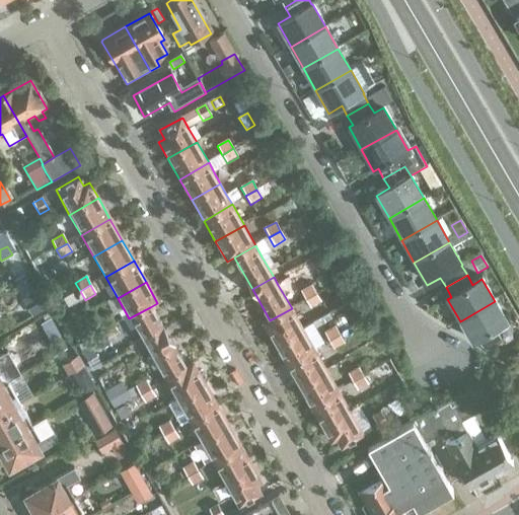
[(317,295),(312,286),(300,292),(305,301),(317,295)]
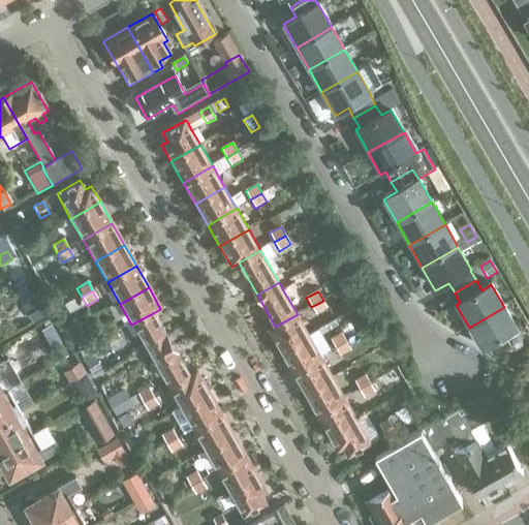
[(323,301),(311,307),(316,315),(328,309),(323,301)]
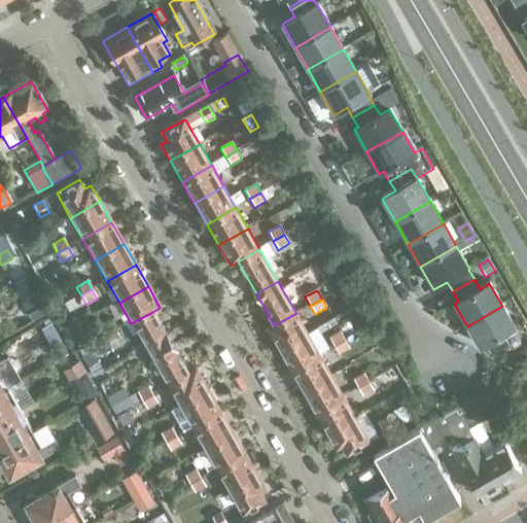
[(480,348),(486,345),(491,356),(510,346),(503,335),(515,327),(502,306),(467,326),(480,348)]
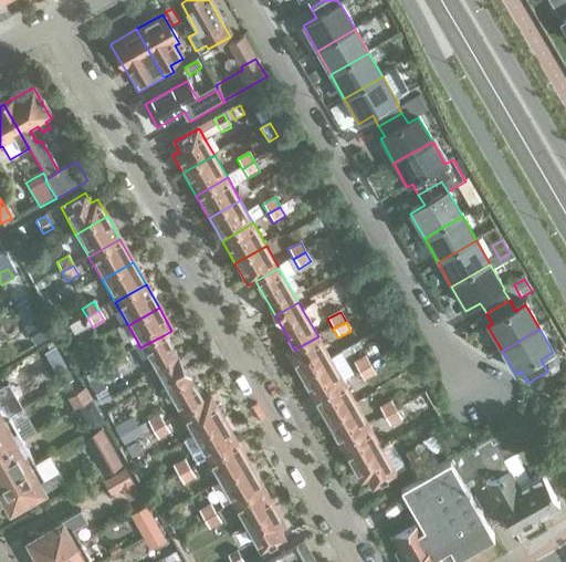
[(44,332),(30,341),(34,349),(49,340),(44,332)]
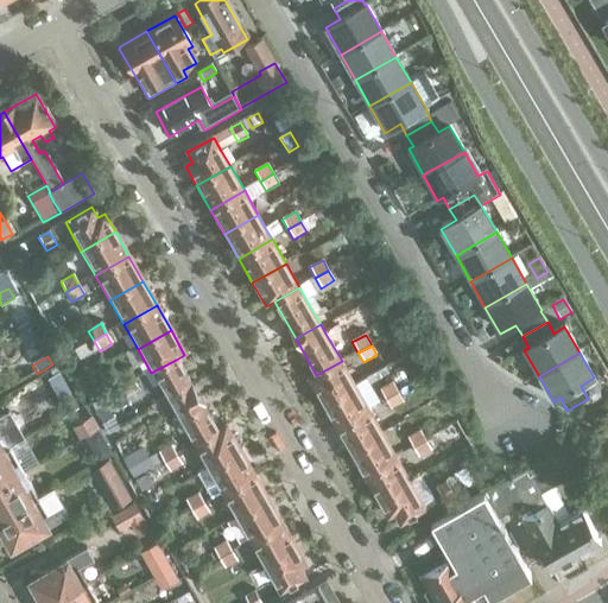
[(197,394),(178,363),(176,360),(151,373),(171,408),(197,394)]
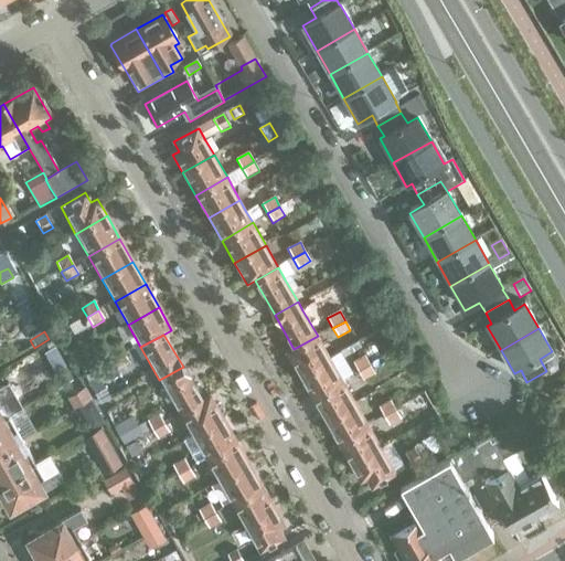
[(318,336),(294,349),(286,353),(299,377),(330,358),(318,336)]
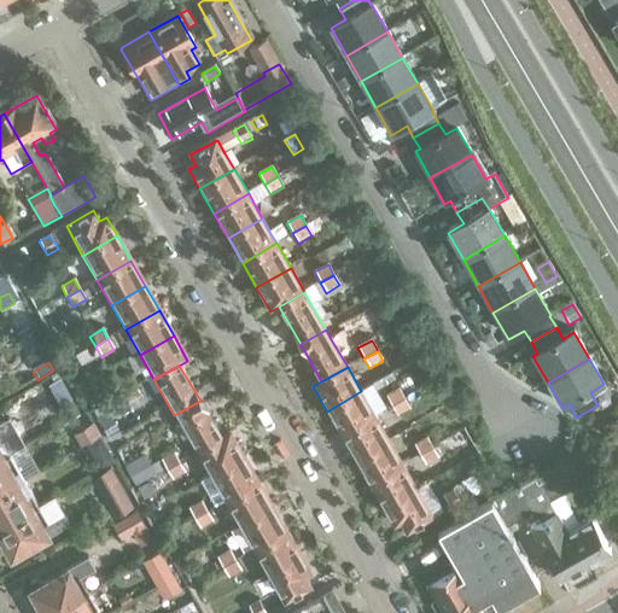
[(118,385),(123,395),(136,387),(130,378),(118,385)]
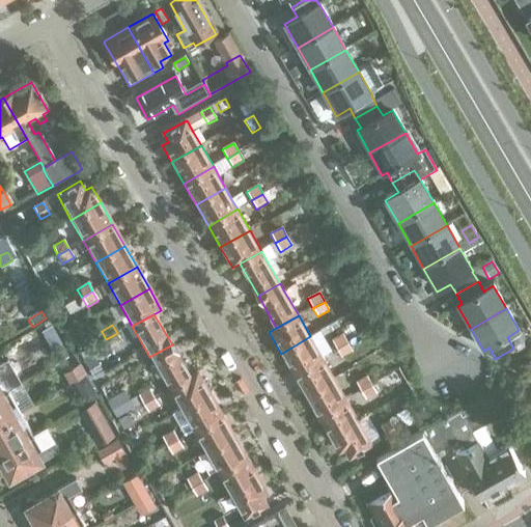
[(51,328),(42,333),(59,362),(68,356),(51,328)]
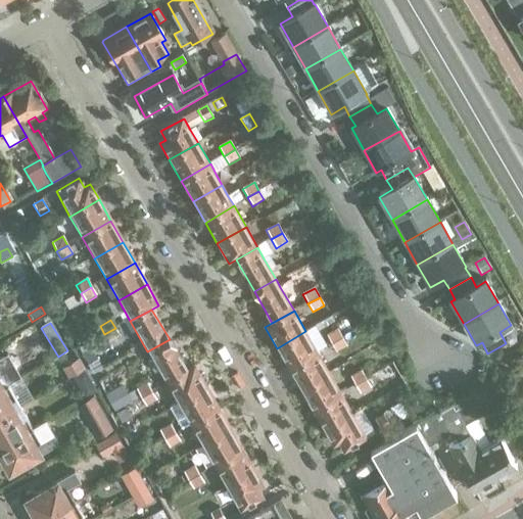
[(121,337),(115,328),(104,334),(109,343),(121,337)]
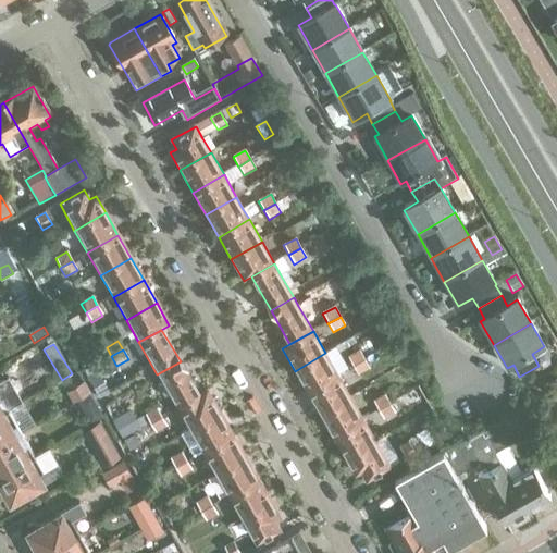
[(348,358),(353,367),(364,360),(360,351),(348,358)]
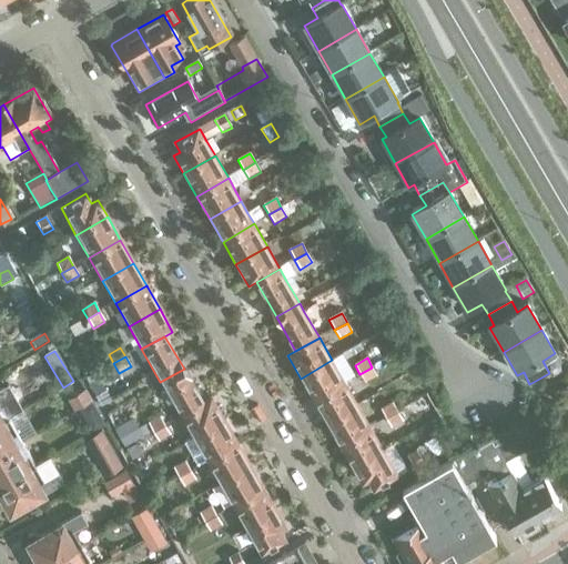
[(345,383),(340,373),(332,360),(301,379),(314,401),(345,383)]
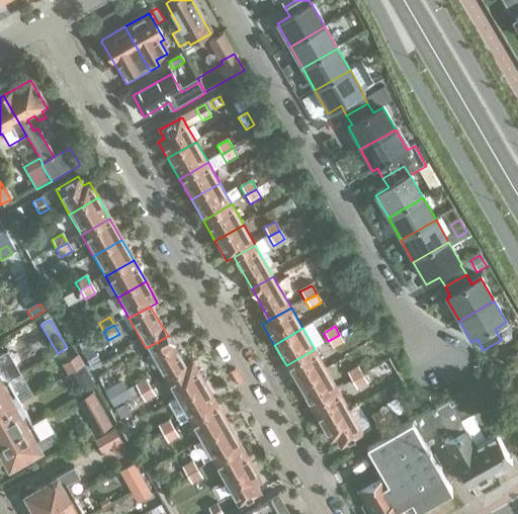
[(344,344),(339,335),(328,341),(333,350),(344,344)]
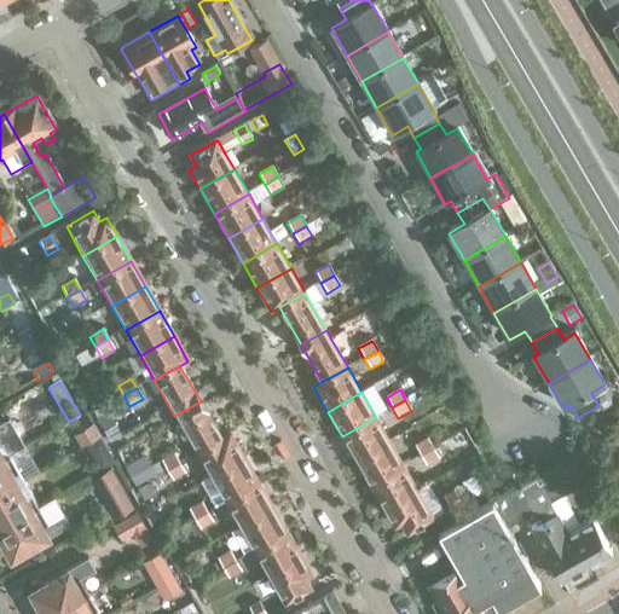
[(201,401),(174,416),(196,453),(223,439),(201,401)]
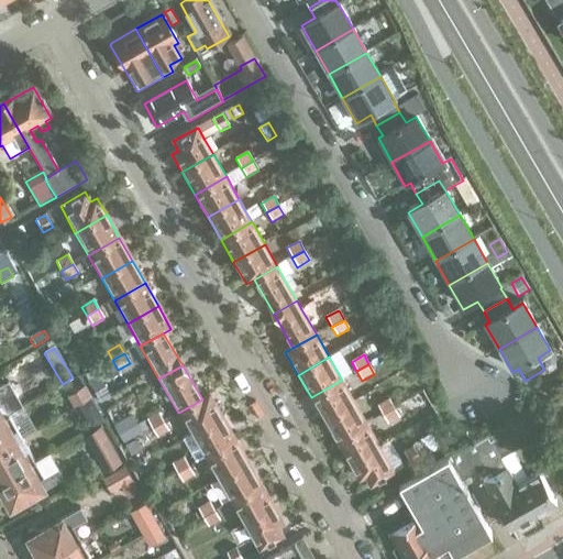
[(95,370),(84,375),(94,394),(105,387),(95,370)]
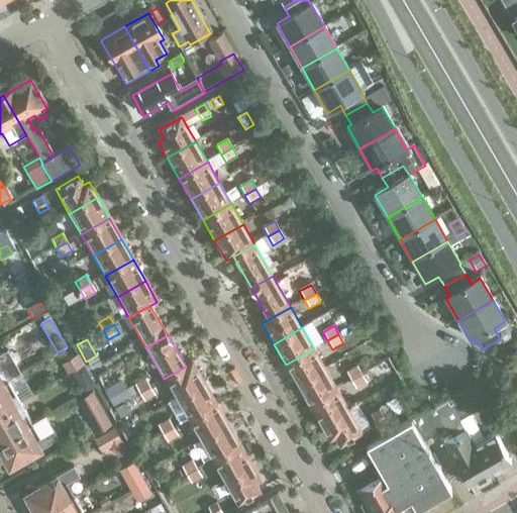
[(325,369),(314,348),(286,365),(297,385),(325,369)]
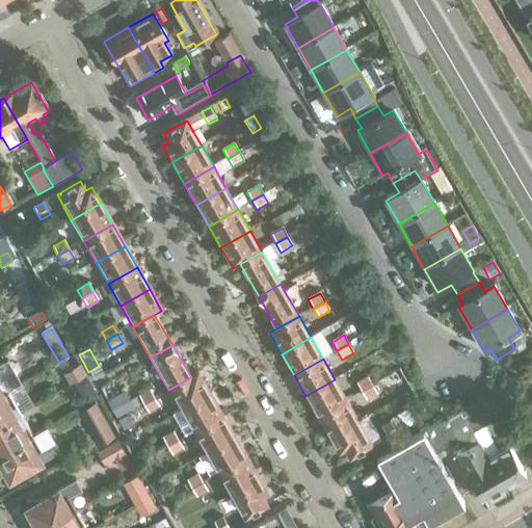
[(0,397),(5,395),(4,393),(19,385),(14,374),(15,373),(7,362),(0,366),(0,397)]
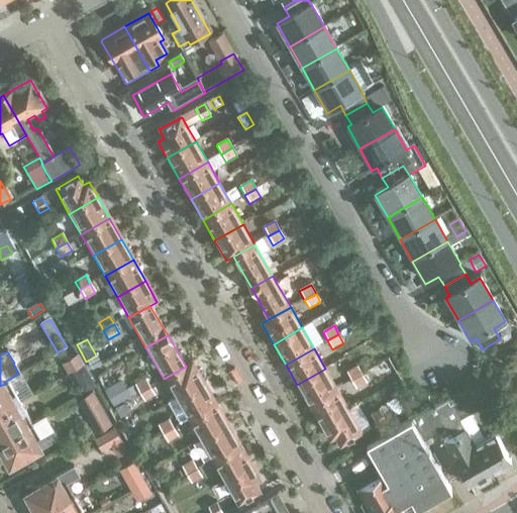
[(77,354),(61,365),(67,377),(72,374),(84,368),(84,367),(77,354)]
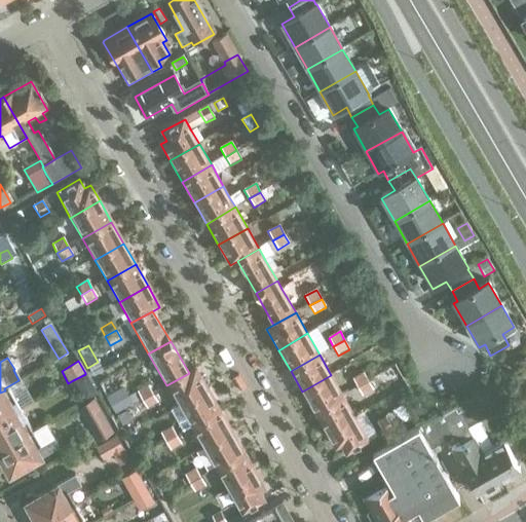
[(194,370),(189,373),(166,385),(179,406),(179,407),(207,390),(194,370)]
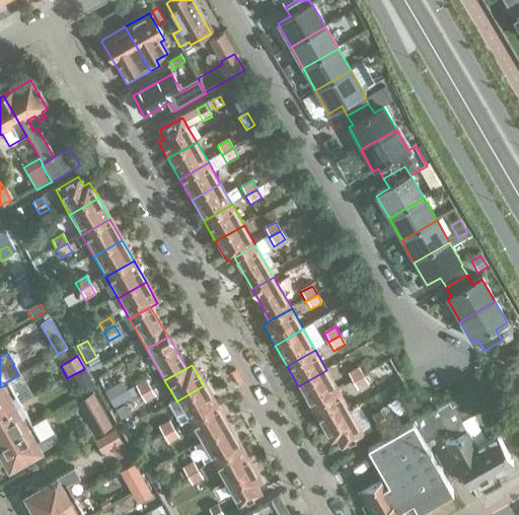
[(347,374),(352,383),(363,377),(358,368),(347,374)]
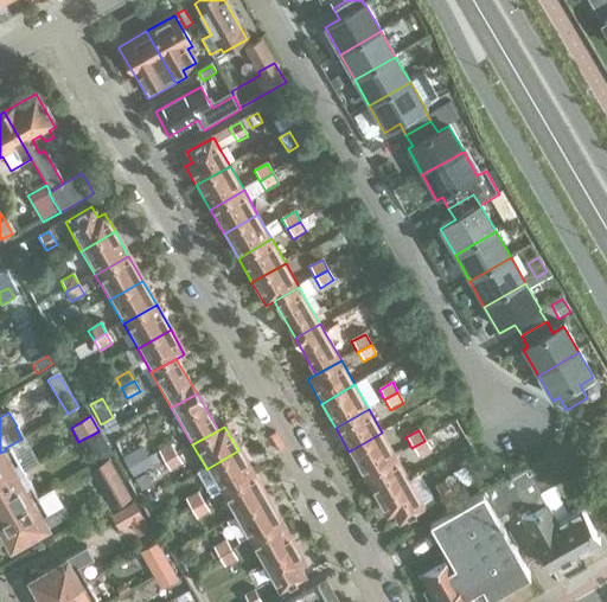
[(98,431),(84,439),(98,463),(113,456),(98,431)]
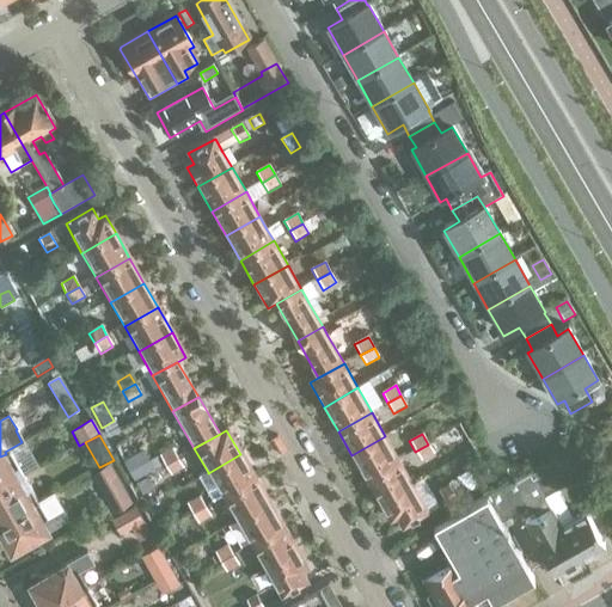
[(399,461),(393,451),(385,436),(352,455),(366,480),(399,461)]
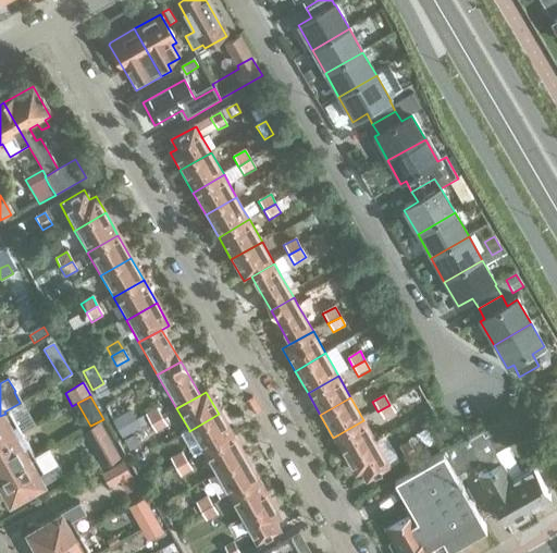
[(383,420),(395,414),(390,405),(378,412),(383,420)]
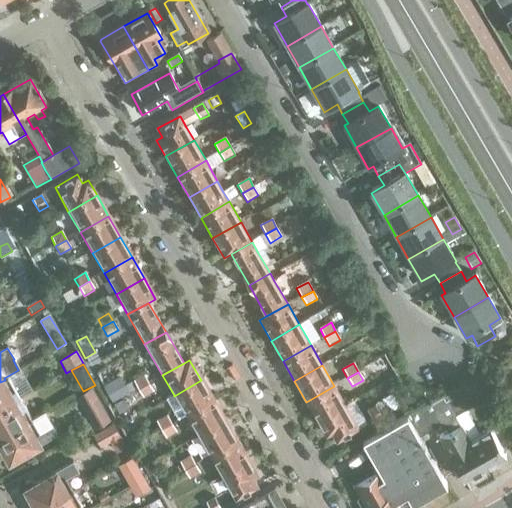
[(138,390),(148,384),(144,375),(133,382),(138,390)]
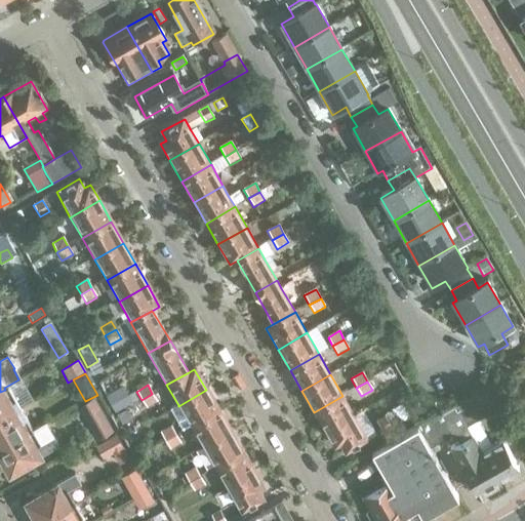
[(122,388),(106,397),(116,414),(125,409),(132,405),(127,396),(122,388)]
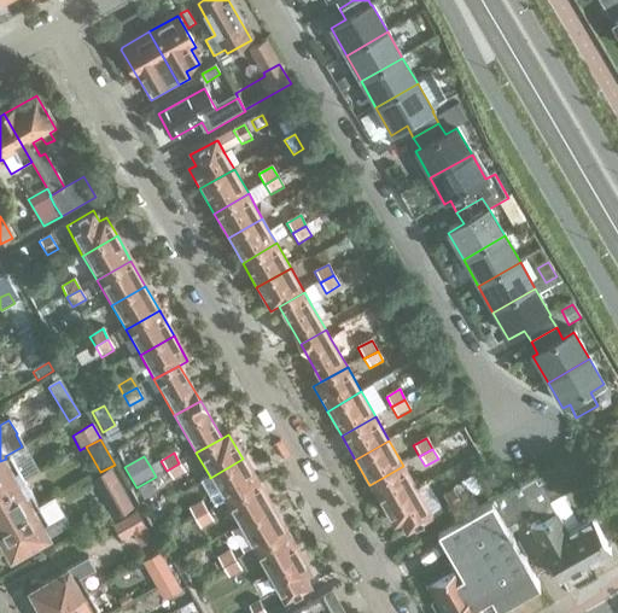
[(0,461),(0,495),(21,484),(6,459),(0,461)]
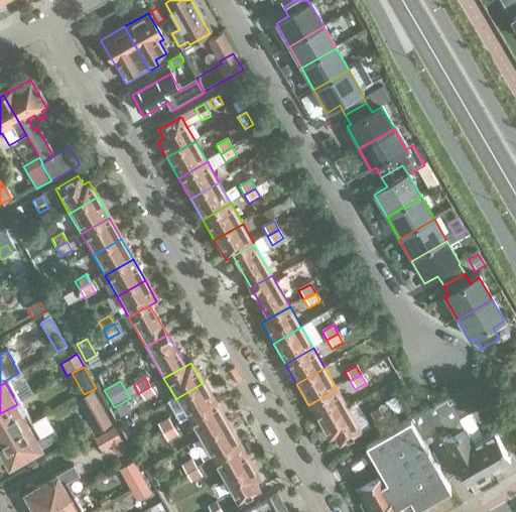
[(215,404),(203,383),(175,399),(175,398),(167,403),(179,424),(187,420),(186,419),(215,404)]
